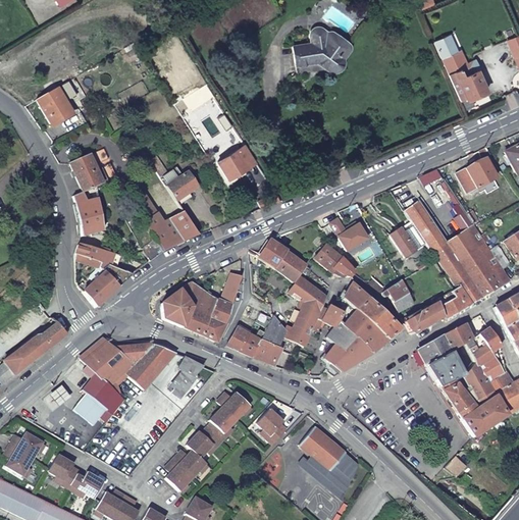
[(339,70),(348,65),(346,53),(351,54),(355,49),(354,44),(338,29),(335,32),(333,30),(330,28),(327,27),(324,26),(321,27),(319,29),(317,33),(318,40),(298,44),(299,64),(321,61),(328,66),(339,70)]
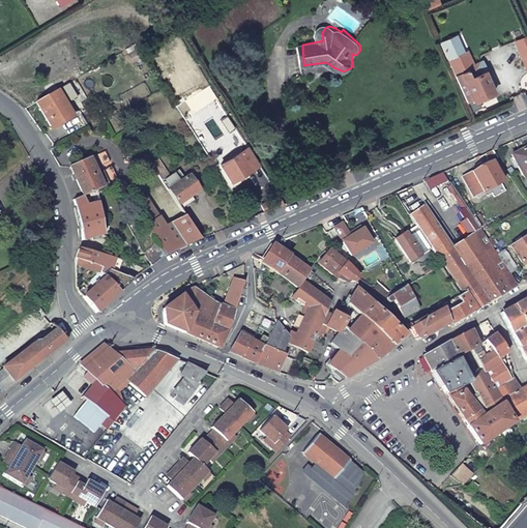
[(526,37),(517,41),(524,57),(526,56),(526,37)]
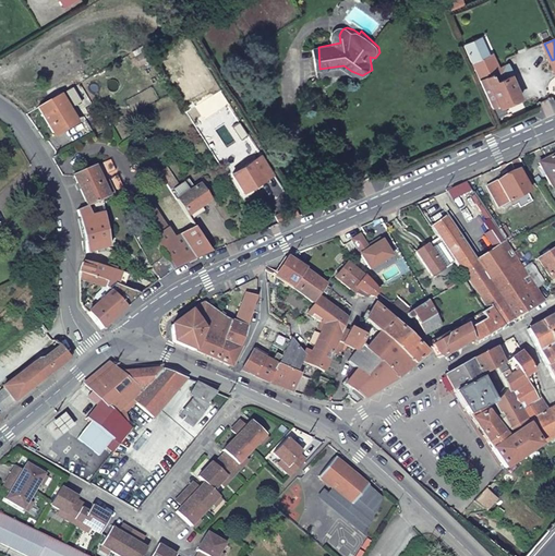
[(155,50),(151,44),(141,49),(145,57),(155,50)]
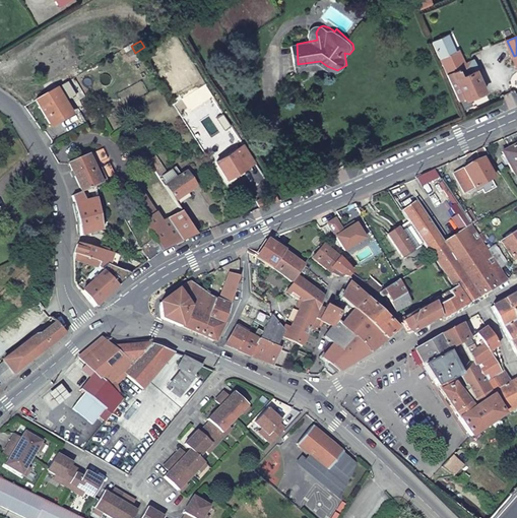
[(447,66),(466,58),(461,48),(442,55),(447,66)]
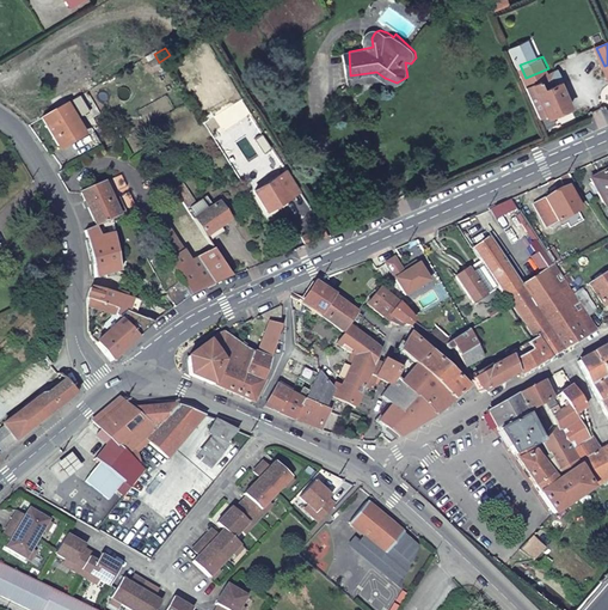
[(550,71),(548,68),(526,78),(542,116),(544,117),(545,116),(550,127),(560,122),(557,114),(573,105),(557,68),(550,71)]
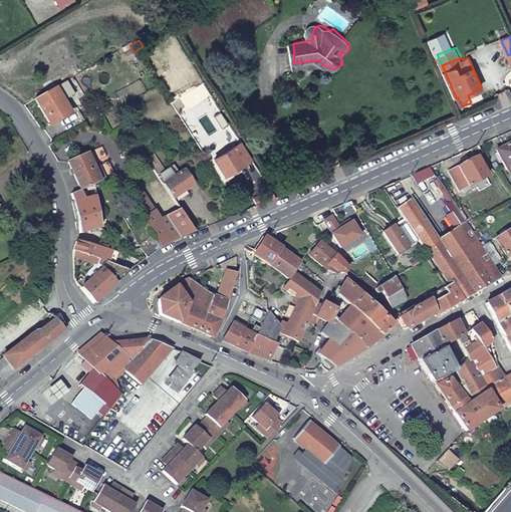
[(68,78),(38,96),(53,122),(73,110),(65,96),(75,90),(68,78)]
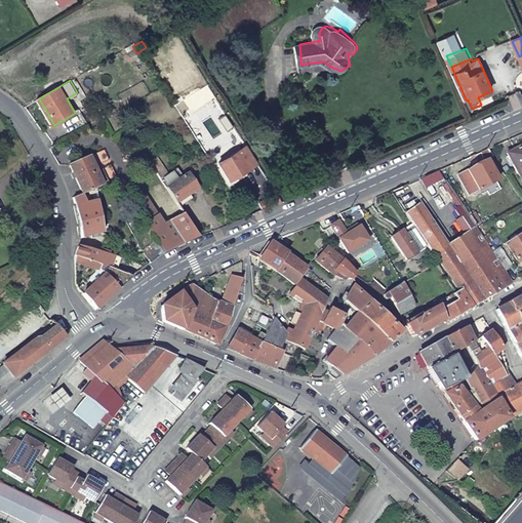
[(259,161),(249,143),(242,148),(232,154),(222,161),(233,178),(259,161)]
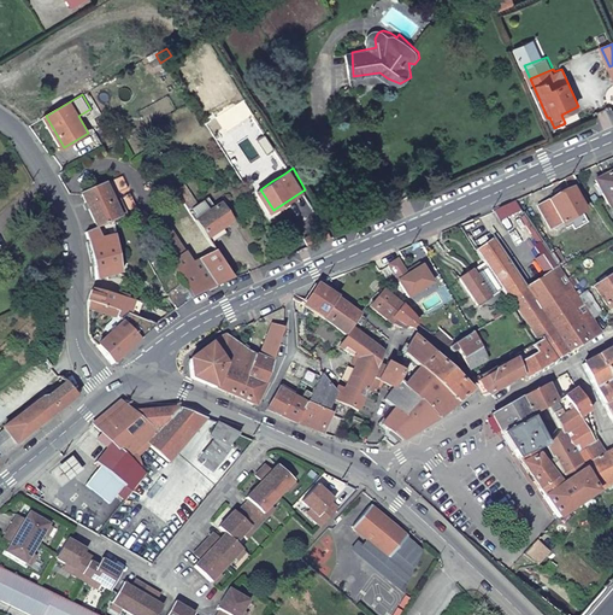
[(184,171),(174,177),(210,235),(237,220),(225,201),(210,211),(184,171)]
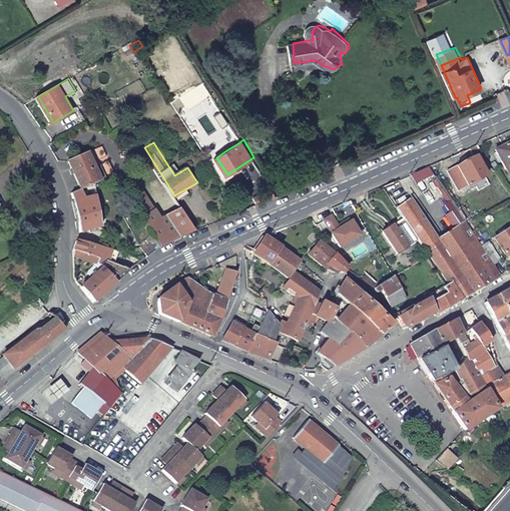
[(509,142),(497,148),(509,173),(509,142)]
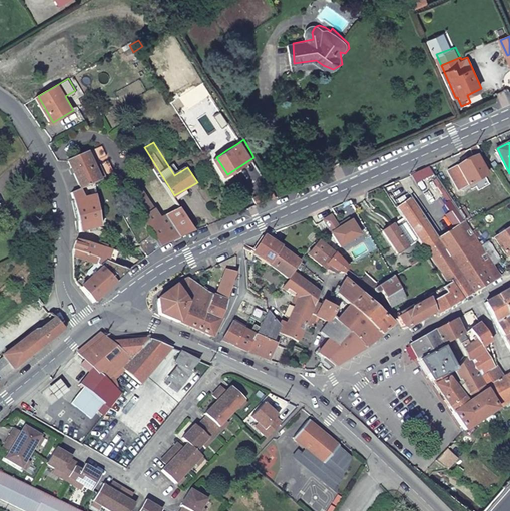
[(483,152),(478,144),(471,147),(476,155),(477,155),(483,152)]
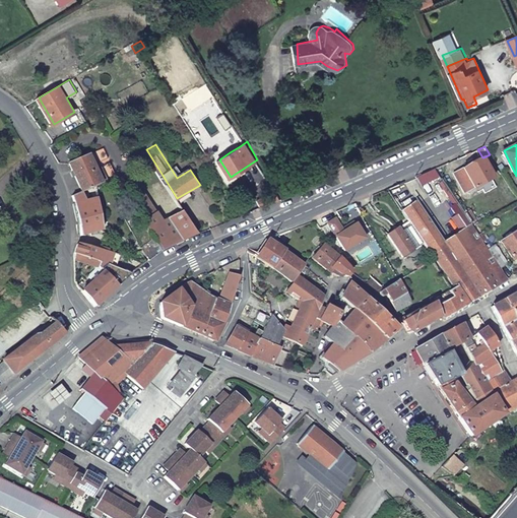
[(88,151),(84,153),(99,179),(103,177),(88,151)]
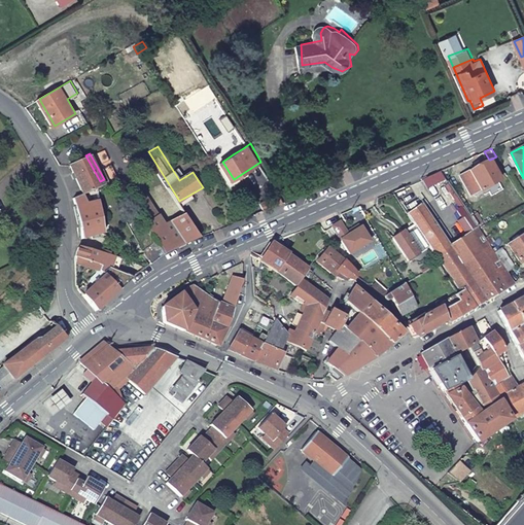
[(85,155),(70,164),(85,190),(100,181),(85,155)]
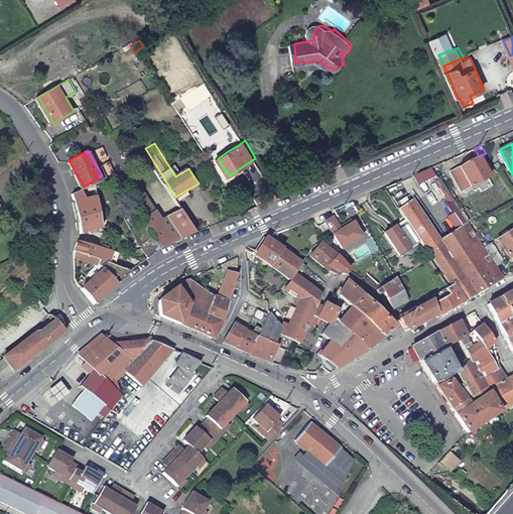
[(480,156),(479,156),(452,170),(463,189),(491,175),(480,156)]
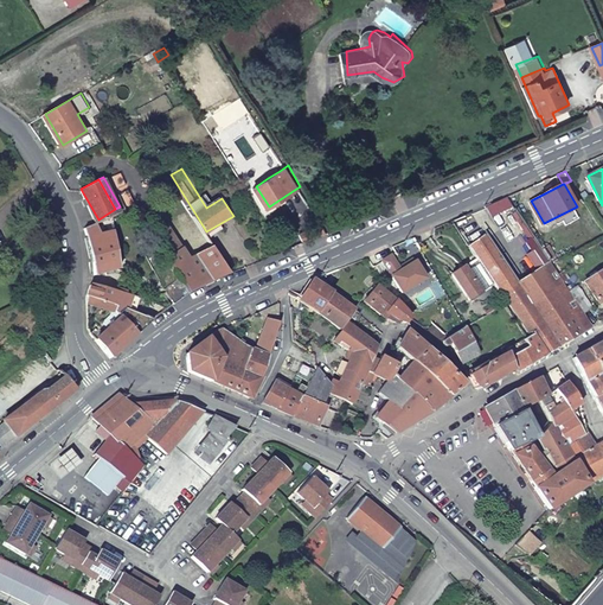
[(98,220),(88,225),(90,237),(94,260),(92,260),(95,274),(122,266),(116,229),(103,233),(98,220)]
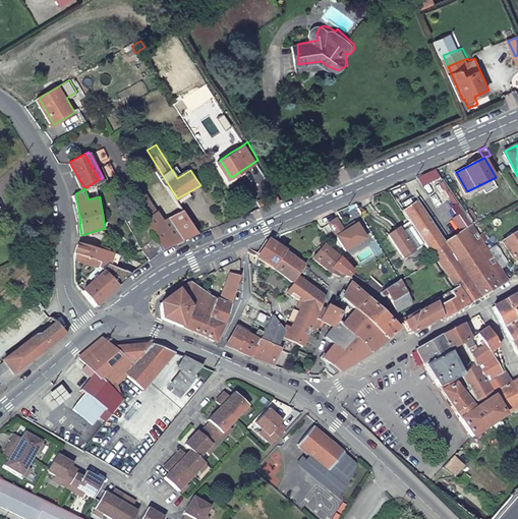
[(146,218),(159,211),(146,189),(132,196),(146,218)]
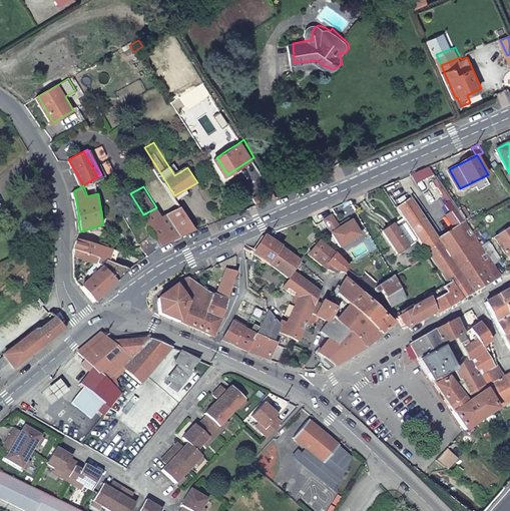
[(258,203),(276,194),(272,188),(253,196),(258,203)]
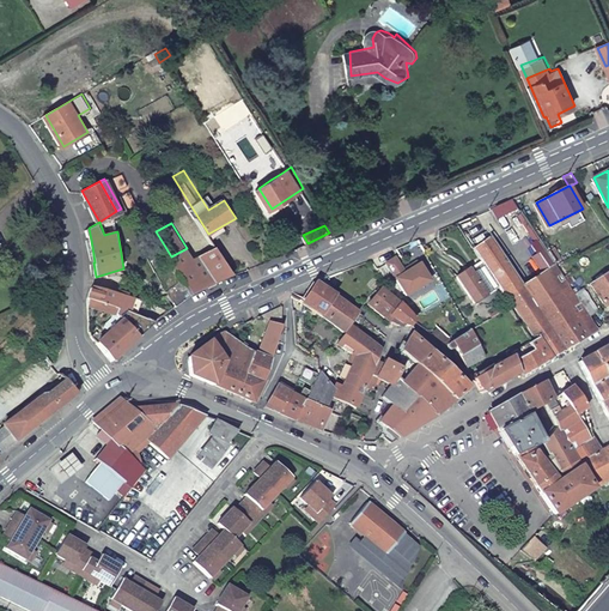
[(548,357),(601,328),(591,314),(583,301),(571,284),(566,277),(556,264),(523,285),(491,236),(474,247),(482,260),(486,265),(500,285),(507,297),(511,295),(540,337),(536,339),(512,354),(523,370),(525,374),(549,360),(548,357)]
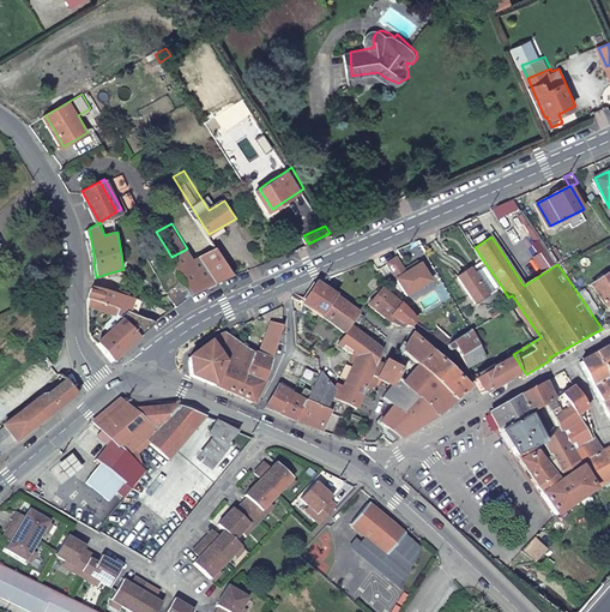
[(193,294),(234,275),(216,246),(193,258),(187,249),(171,257),(183,279),(193,294)]
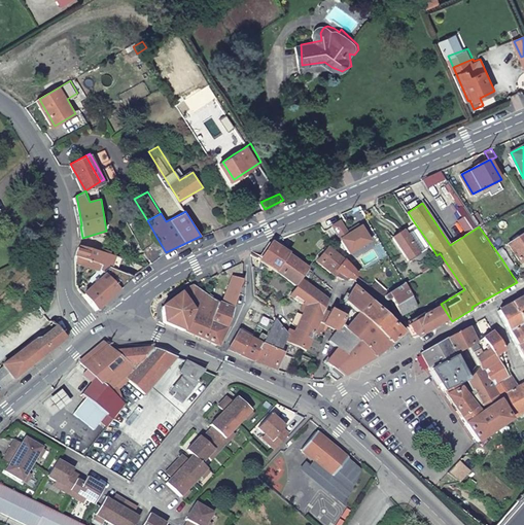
[(342,218),(335,222),(351,251),(372,239),(363,224),(350,232),(342,218)]
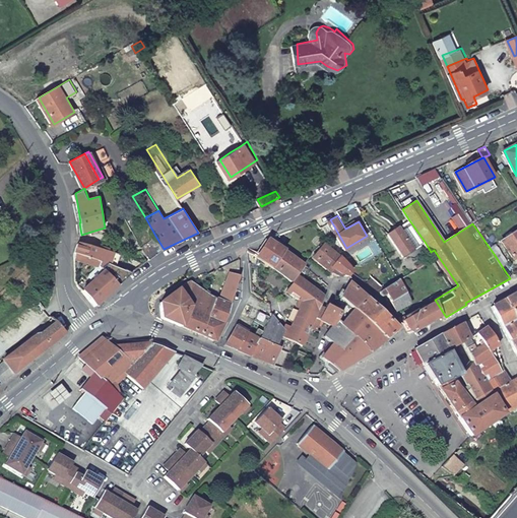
[(412,224),(409,220),(399,227),(401,231),(412,224)]
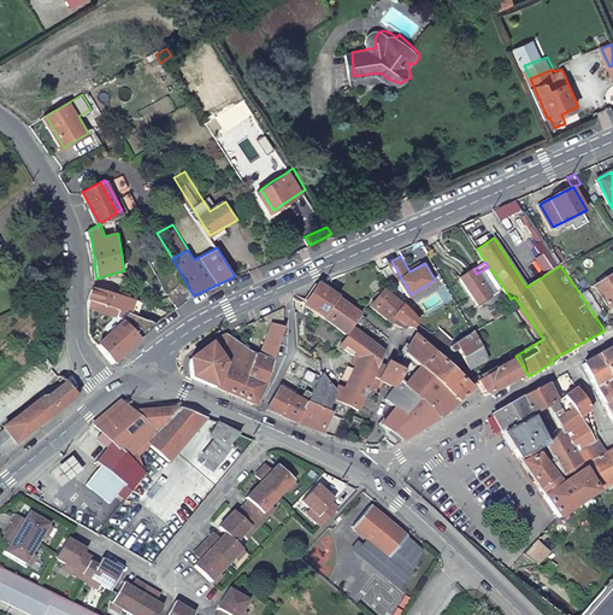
[(476,274),(473,269),(461,275),(479,302),(504,287),(489,267),(476,274)]
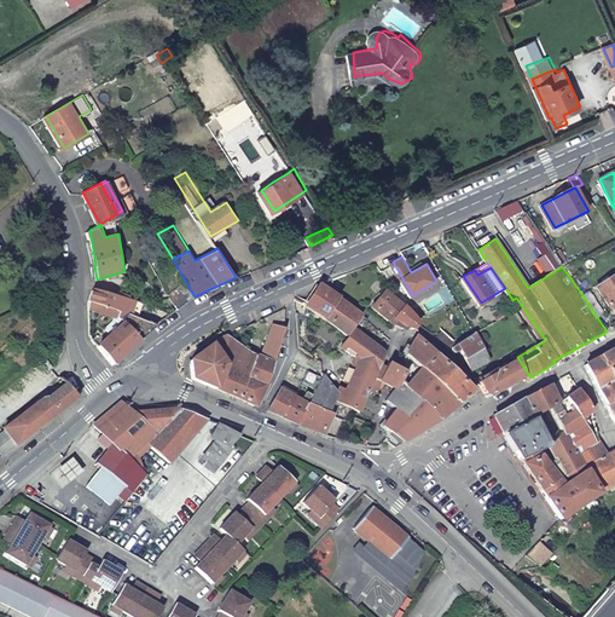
[(614,274),(598,284),(614,309),(614,274)]
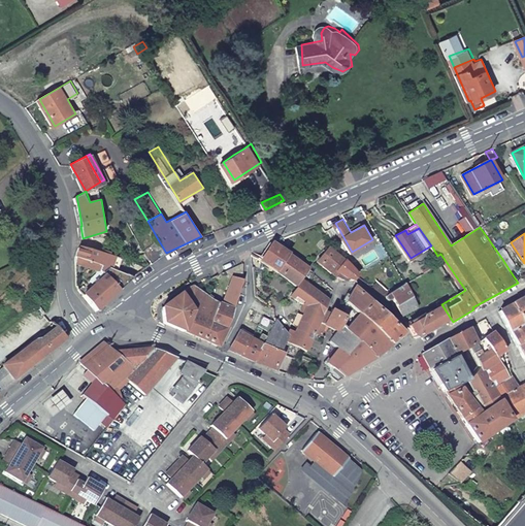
[(493,235),(488,238),(492,244),(497,241),(493,235)]
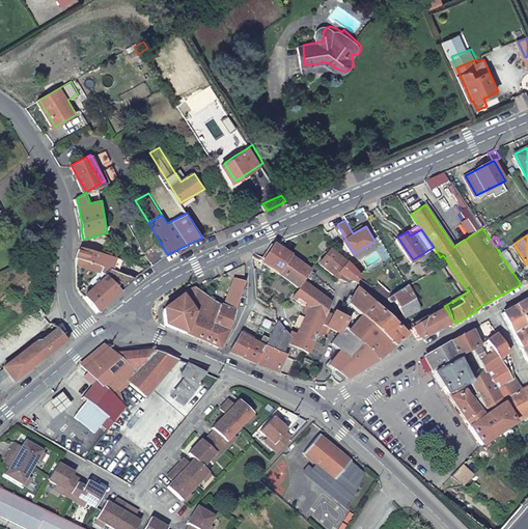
[(155,263),(167,254),(159,241),(146,250),(155,263)]
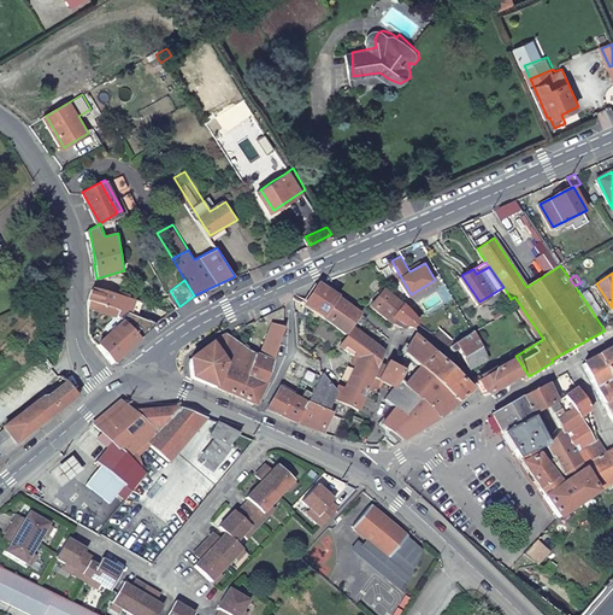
[(306,303),(323,315),(340,294),(319,283),(306,303)]
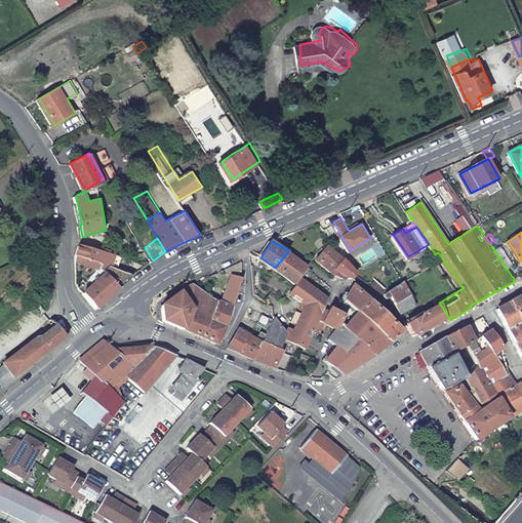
[(77,253),(111,266),(116,251),(113,250),(111,253),(105,252),(105,249),(80,243),(77,253)]
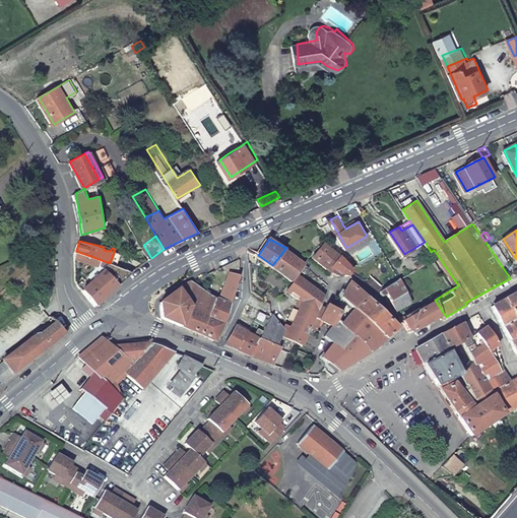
[(351,271),(356,267),(343,252),(326,241),(325,242),(316,254),(335,266),(337,263),(345,269),(351,271)]
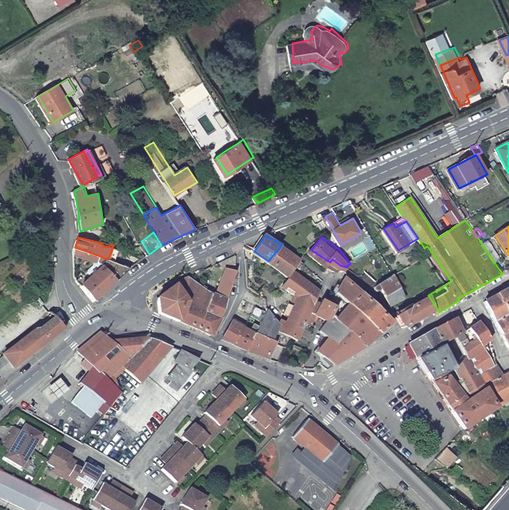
[(282,244),(268,261),(287,274),(299,263),(304,266),(308,261),(289,247),(282,244)]
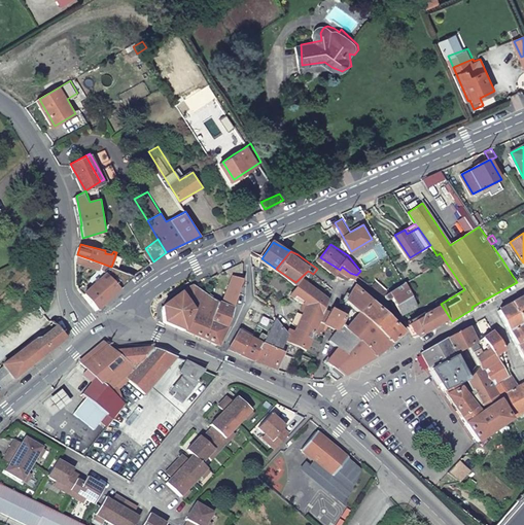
[(98,308),(136,276),(111,267),(77,254),(77,260),(103,271),(98,276),(100,279),(85,292),(98,308)]
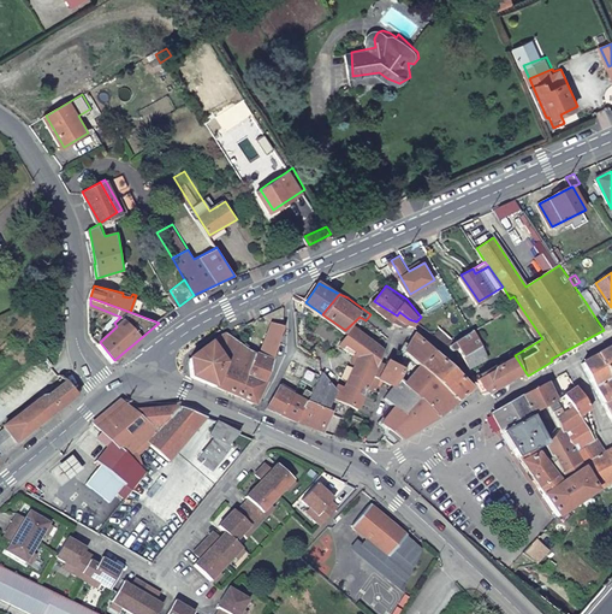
[(593,297),(586,302),(594,316),(602,311),(593,297)]
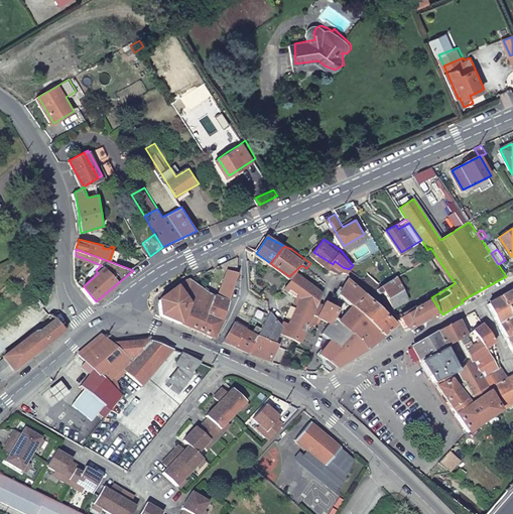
[(227,271),(221,301),(229,305),(238,272),(239,256),(221,264),(227,271)]
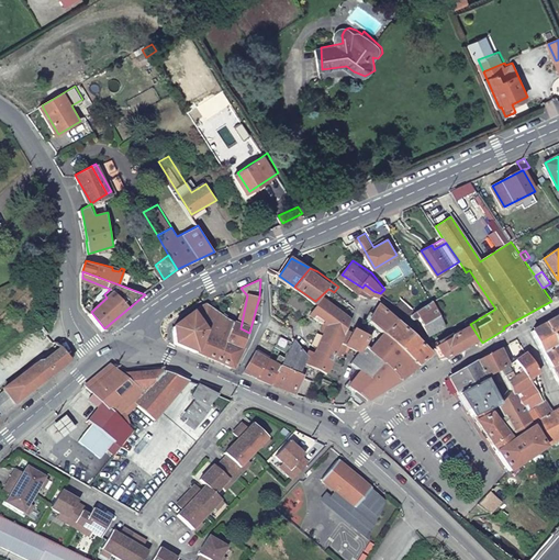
[(60,300),(60,297),(54,289),(41,300),(47,310),(60,300)]
